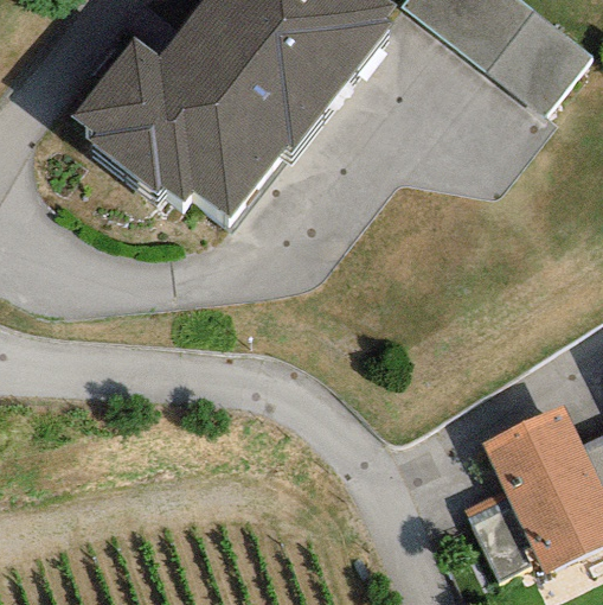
[(201,0),(160,56),(134,36),(72,114),(94,131),(87,139),(158,193),(164,186),(185,202),(194,190),(230,217),(284,147),(288,150),(398,7),(389,0),(201,0)]
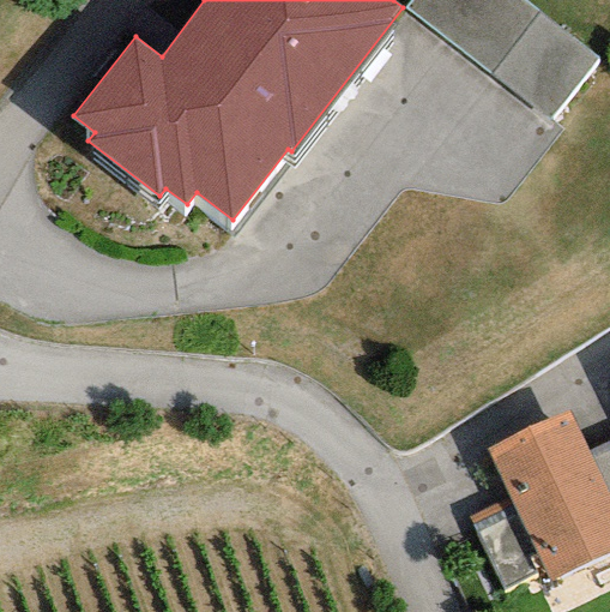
[(599,57),(526,0),(411,0),(408,5),(551,117),(599,57)]
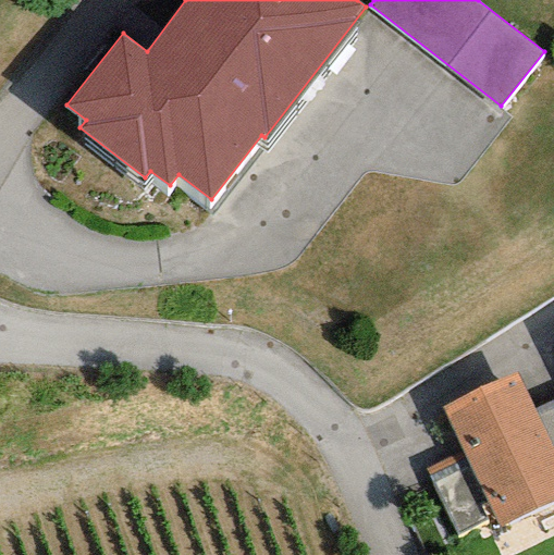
[(517,371),(442,406),(464,451),(494,514),(500,526),(553,500),(553,447),(536,409),(517,371)]
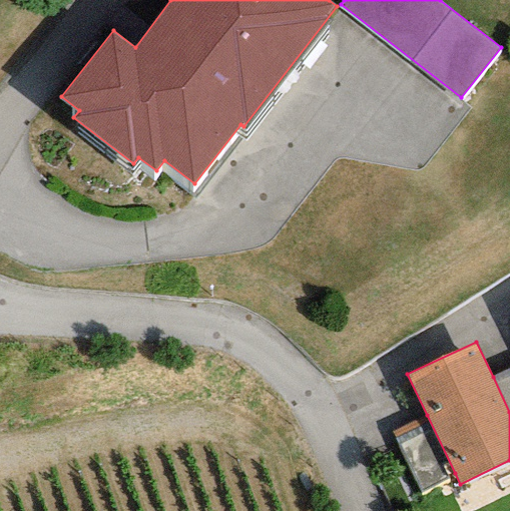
[(509,369),(493,377),(509,412),(509,369)]
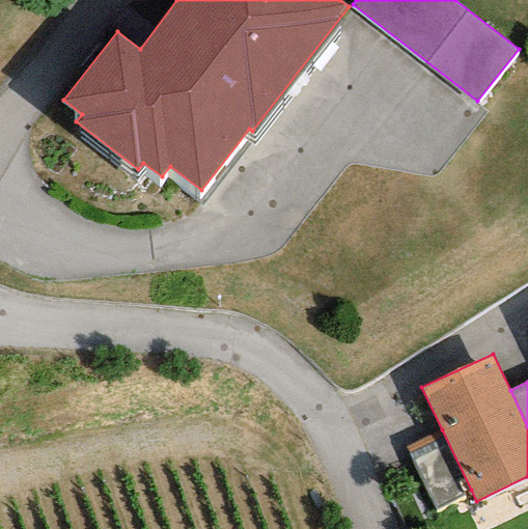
[(442,429),(409,446),(437,506),(471,490),(442,429)]
